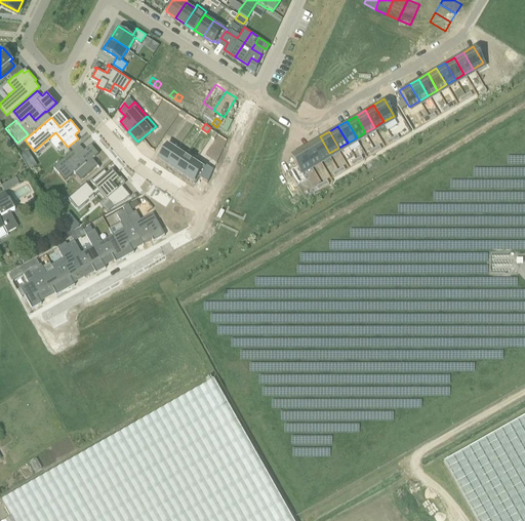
[(320,136),(311,142),(320,159),(329,153),(320,136)]
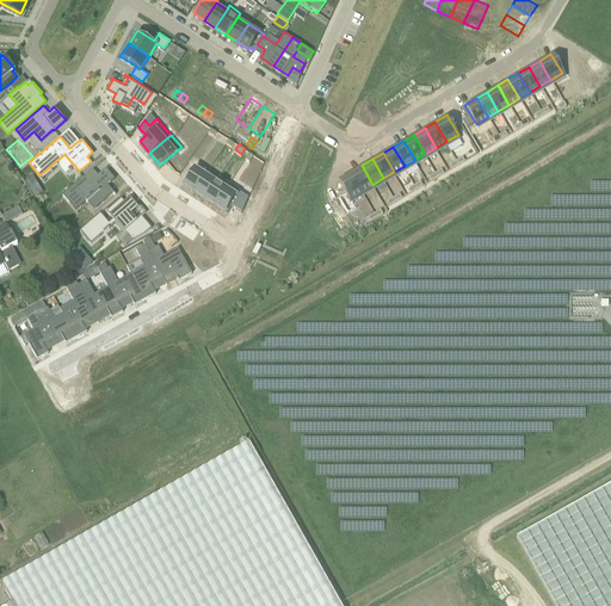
[(85,173),(62,192),(68,199),(69,198),(73,203),(75,206),(86,198),(87,199),(94,193),(100,201),(103,198),(107,195),(112,190),(115,192),(116,192),(107,183),(110,179),(113,175),(106,167),(107,167),(106,165),(98,172),(98,173),(86,183),(81,177),(85,173)]
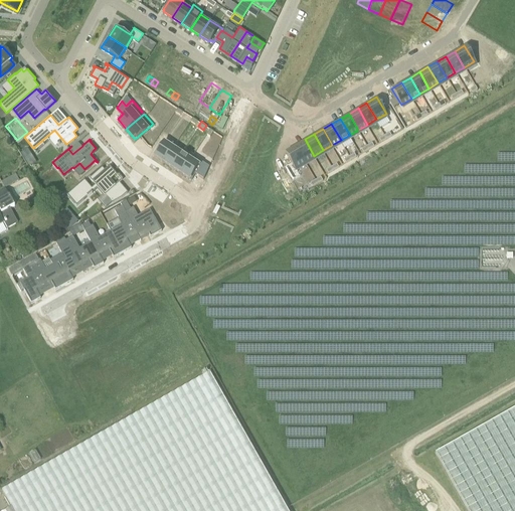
[(164,139),(154,154),(163,160),(173,145),(164,139)]
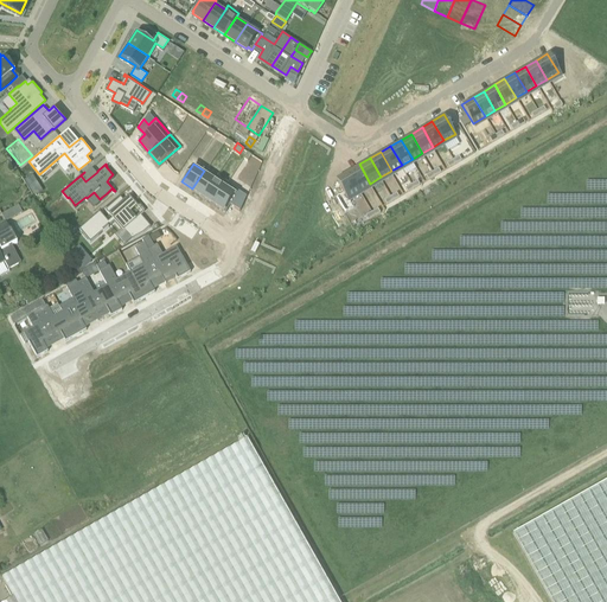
[(359,164),(349,171),(360,190),(370,184),(359,164)]
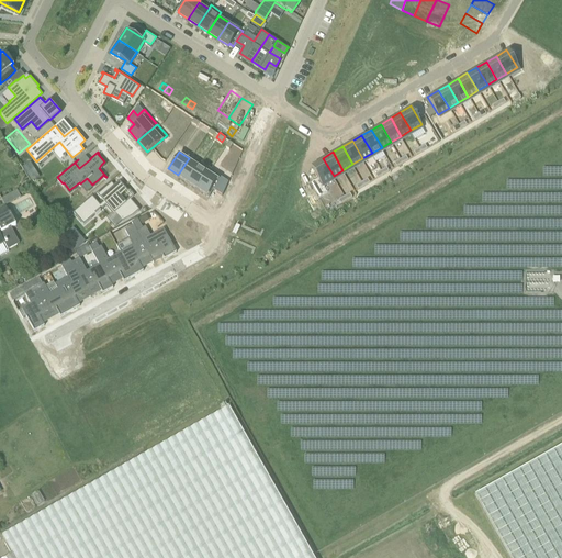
[(189,158),(178,175),(188,181),(199,165),(198,165),(189,158)]
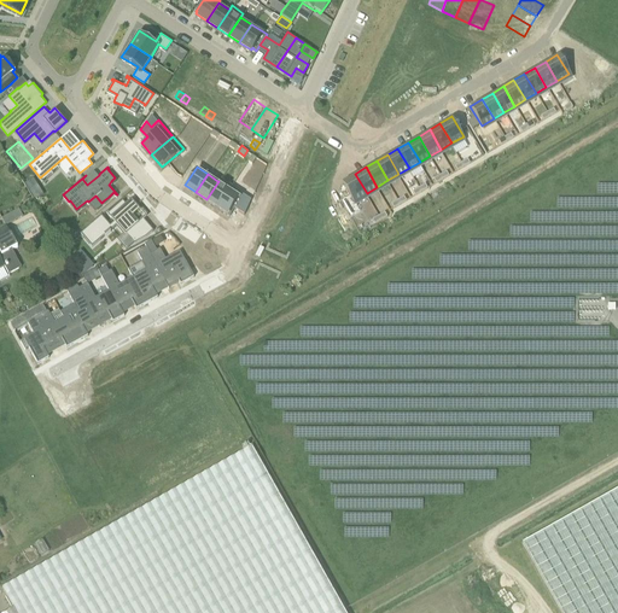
[(355,174),(343,180),(355,200),(367,193),(355,174)]
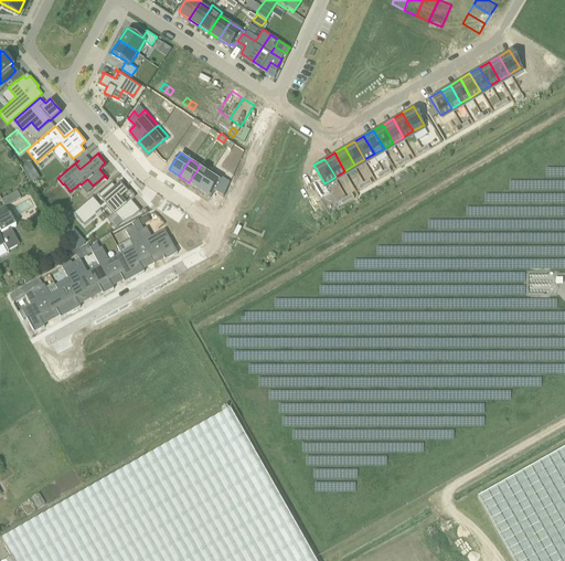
[(40,176),(30,160),(22,165),(32,180),(40,176)]
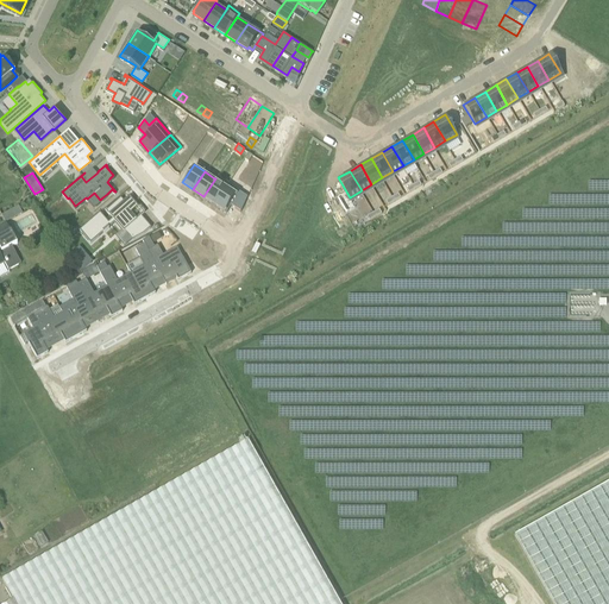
[(215,178),(203,196),(213,203),(227,181),(228,182),(230,181),(218,172),(214,178),(215,178)]
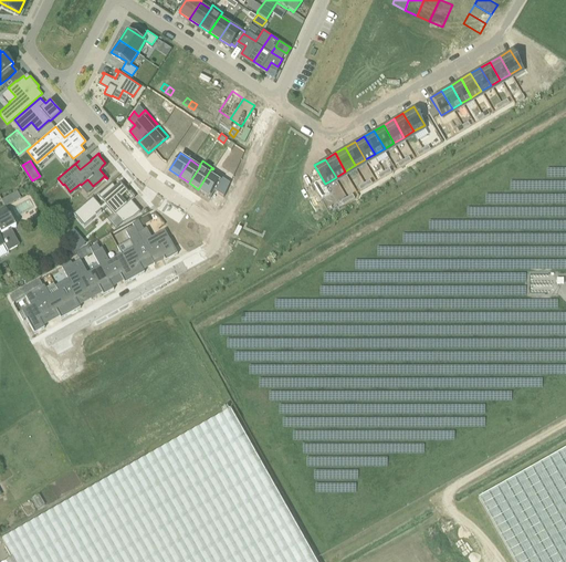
[(211,168),(198,189),(210,196),(215,188),(213,187),(222,175),(212,169),(211,168)]
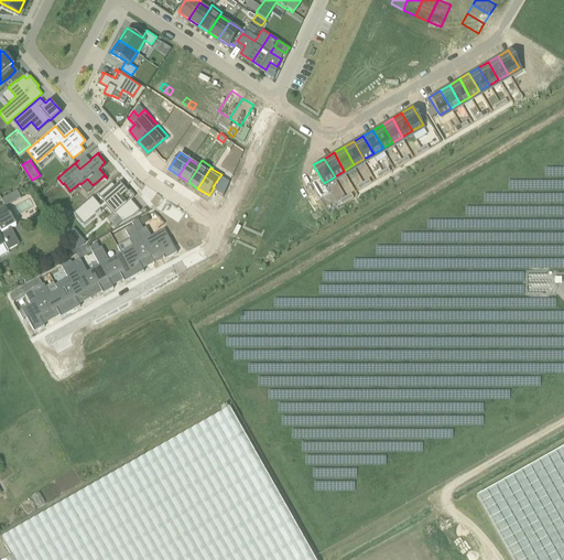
[(93,194),(73,211),(84,223),(96,213),(101,208),(100,208),(107,203),(112,211),(115,212),(116,211),(122,219),(133,214),(140,207),(139,207),(130,197),(130,196),(126,200),(121,194),(128,189),(119,180),(115,184),(112,185),(110,183),(112,181),(111,181),(98,193),(105,200),(100,203),(93,194)]
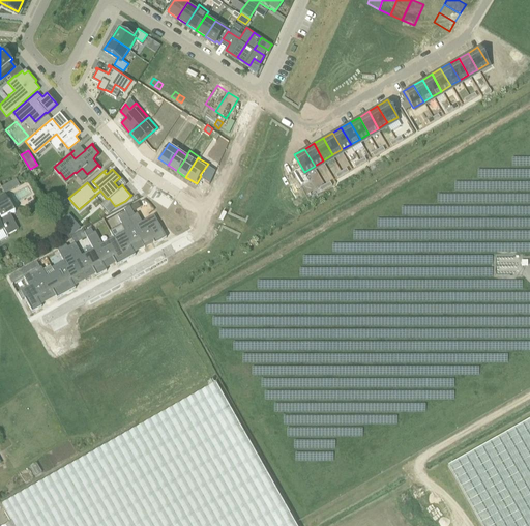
[(0,238),(10,233),(9,231),(19,226),(10,211),(16,209),(5,190),(0,192),(0,238)]
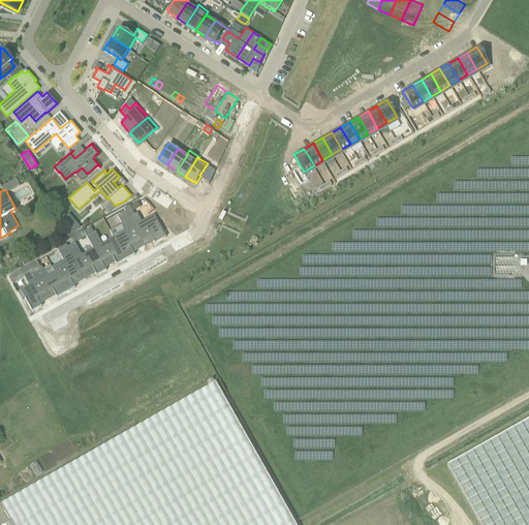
[(129,204),(124,207),(125,210),(142,239),(141,239),(144,245),(145,244),(144,243),(153,238),(154,239),(155,241),(166,235),(154,213),(142,219),(136,211),(134,212),(129,204)]
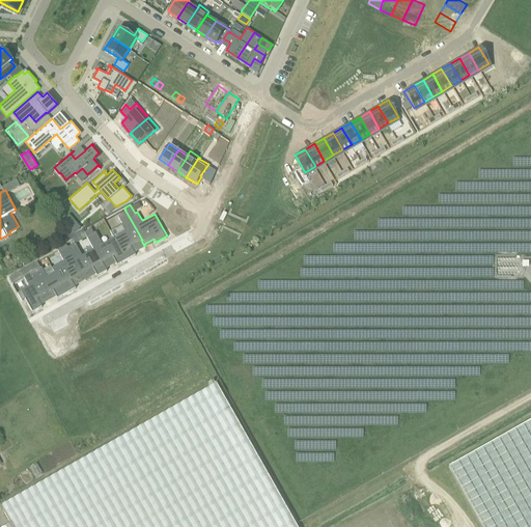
[(114,236),(127,258),(136,253),(135,251),(132,246),(141,240),(142,240),(126,211),(118,215),(122,222),(126,229),(114,236)]
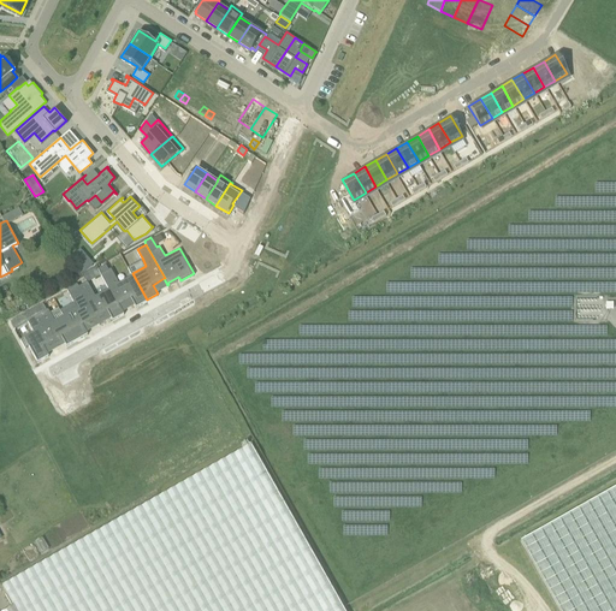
[(81,249),(72,256),(82,272),(93,264),(81,249)]
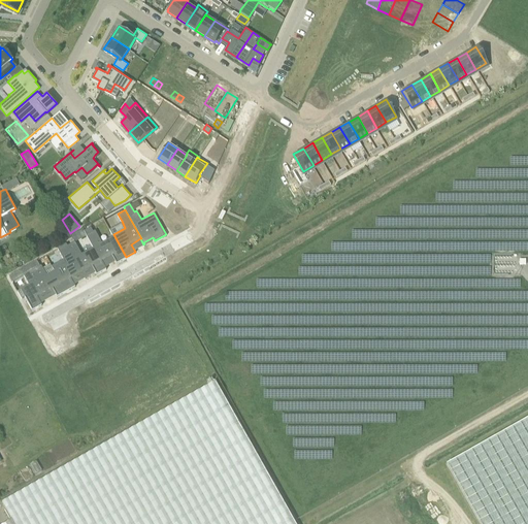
[(72,235),(65,224),(59,242),(72,235)]
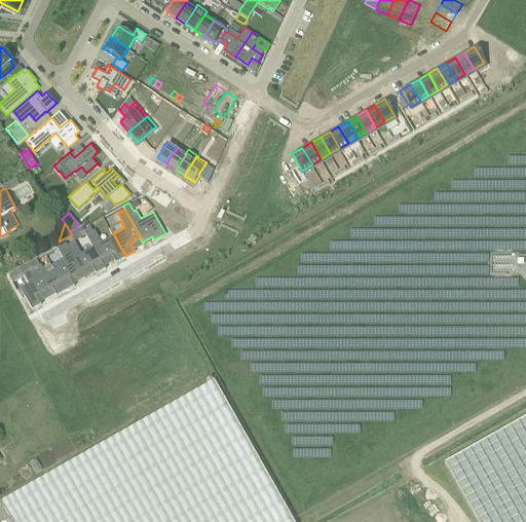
[(90,224),(83,228),(92,245),(101,259),(102,259),(112,253),(115,259),(116,261),(125,256),(113,233),(102,239),(95,228),(92,229),(90,224)]
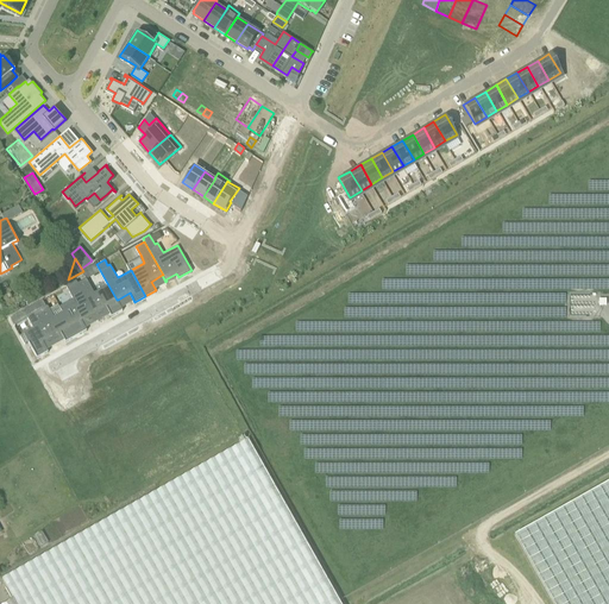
[(94,262),(89,264),(94,272),(99,270),(94,262)]
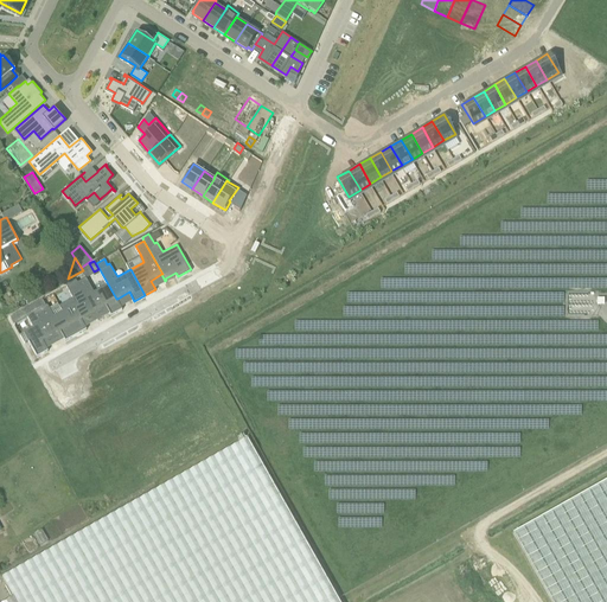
[(77,280),(77,281),(94,312),(107,305),(110,311),(112,313),(122,307),(121,305),(117,299),(116,299),(107,282),(94,289),(85,275),(77,280)]
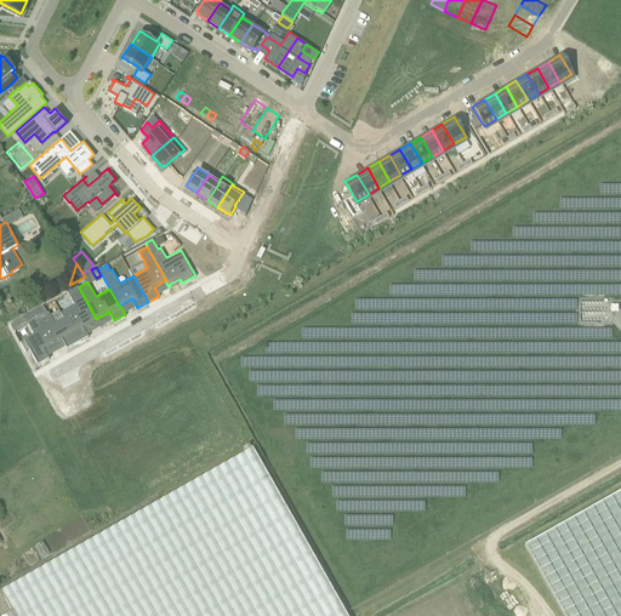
[(63,314),(78,341),(89,335),(87,332),(84,326),(96,319),(79,287),(79,286),(78,284),(68,290),(74,303),(77,307),(63,314)]
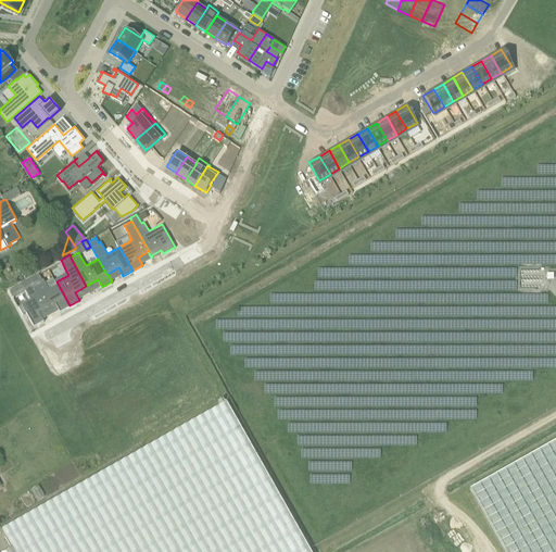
[(37,273),(30,276),(34,283),(40,279),(37,273)]
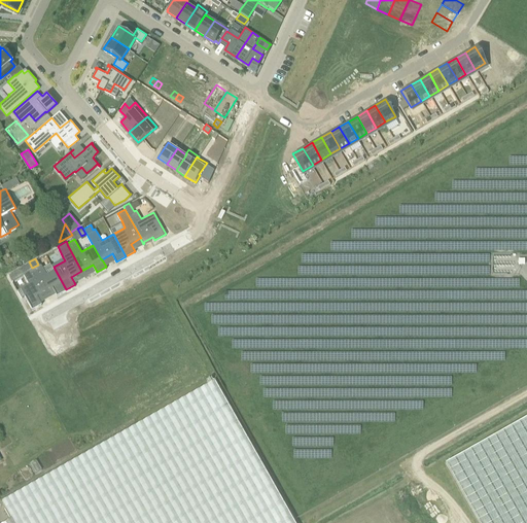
[(29,262),(23,266),(26,271),(32,268),(29,262)]
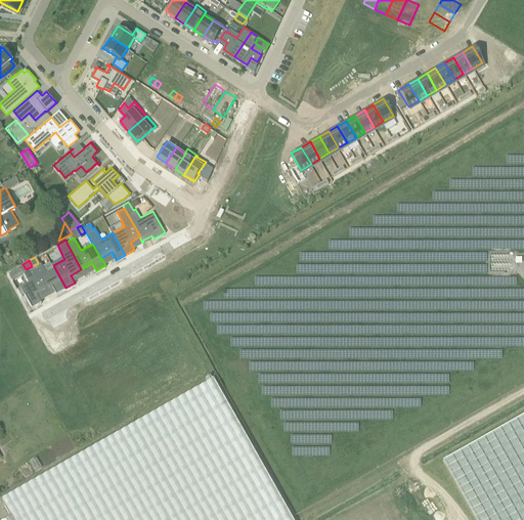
[(38,263),(32,266),(45,289),(52,285),(55,291),(56,293),(66,288),(53,265),(51,262),(53,266),(46,270),(42,264),(41,261),(38,263)]
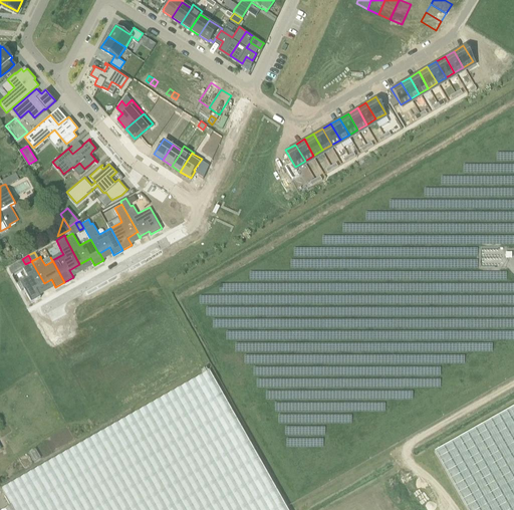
[(28,275),(20,279),(24,286),(31,300),(40,295),(39,293),(36,287),(44,283),(31,261),(25,264),(23,266),(28,275)]
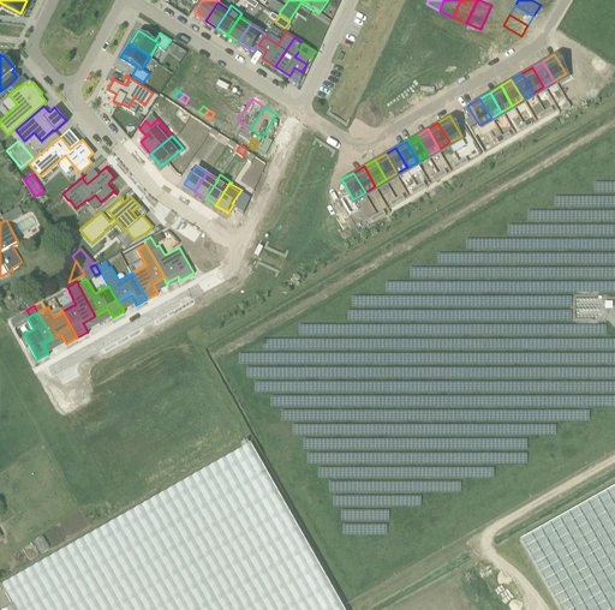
[(15,602),(0,609),(346,609),(251,442),(3,581),(15,602)]
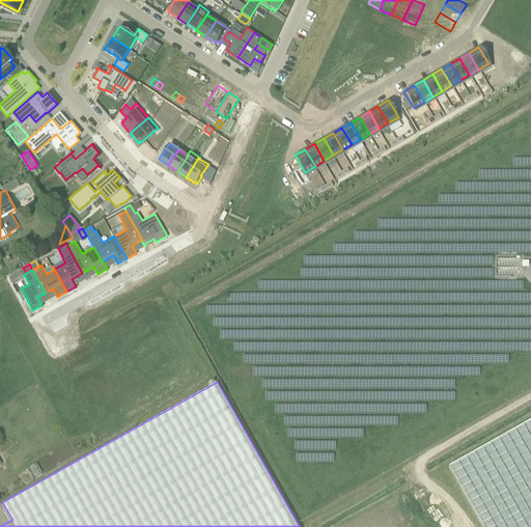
[(530,526),(530,417),(449,464),(484,526),(530,526)]
